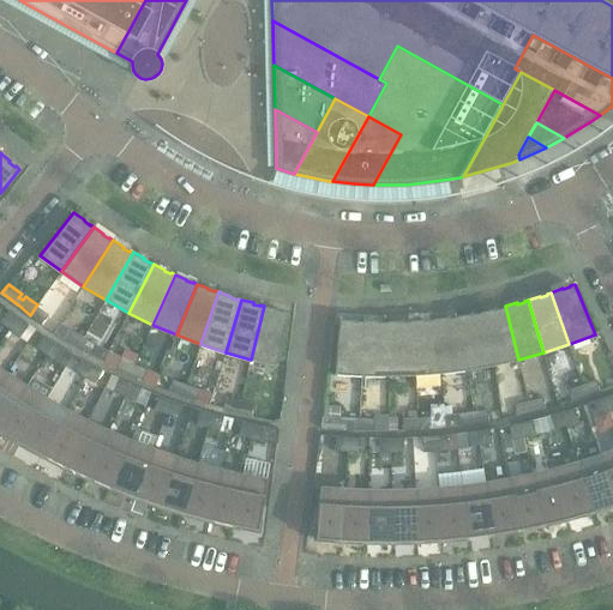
[(42,324),(49,313),(37,305),(30,315),(42,324)]
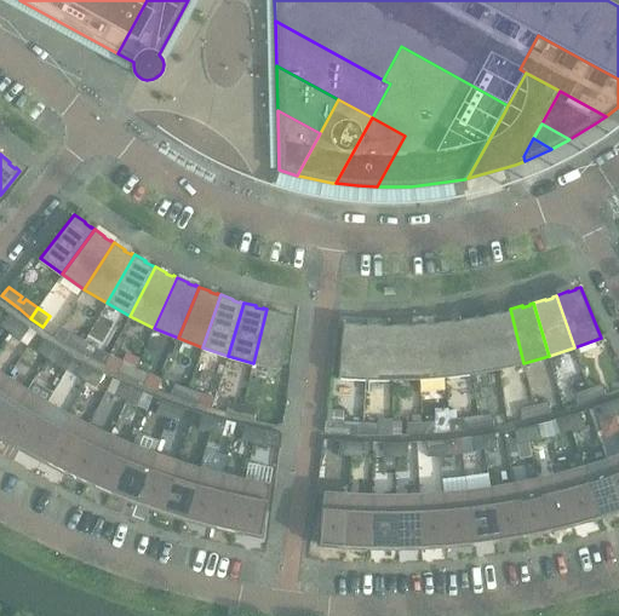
[(280,369),(291,314),(286,314),(286,315),(279,312),(279,311),(267,309),(253,363),(280,369)]
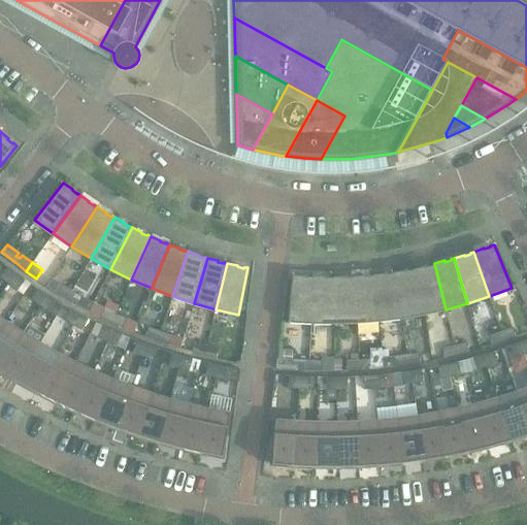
[(446,309),(434,263),(431,264),(431,265),(425,266),(425,265),(415,267),(424,315),(446,309)]
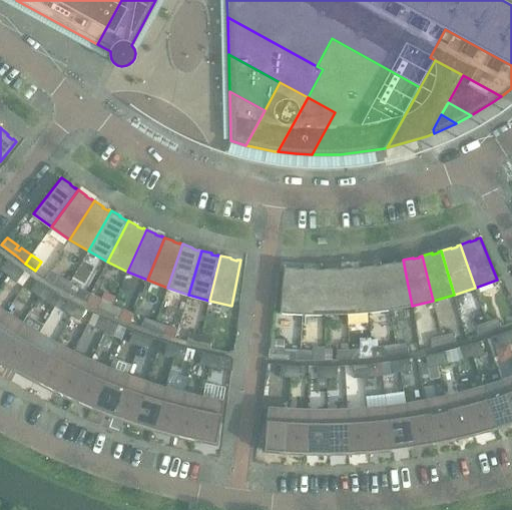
[(8,275),(16,264),(8,258),(0,269),(8,275)]
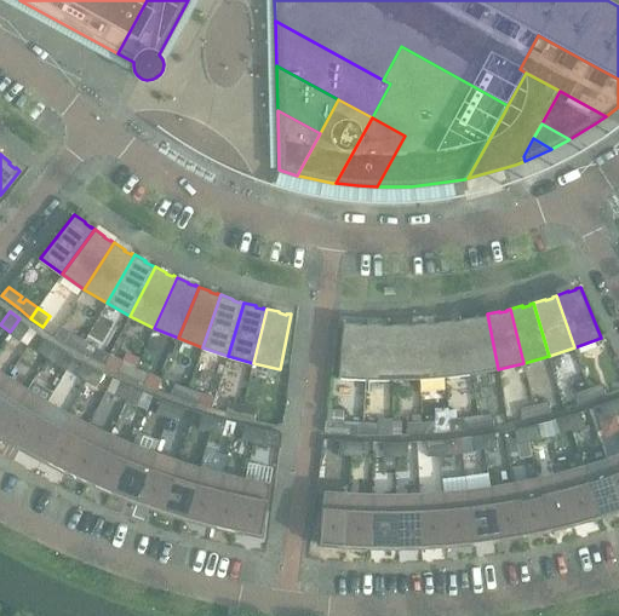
[(498,369),(487,314),(483,315),(483,316),(476,317),(476,316),(464,318),(471,373),(498,369)]
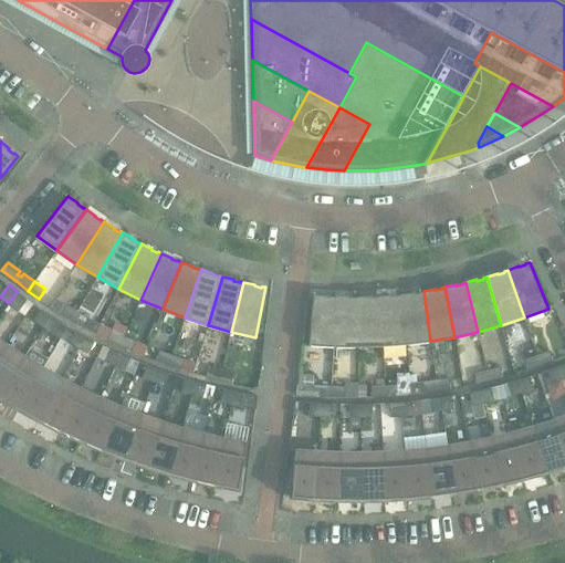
[(19,310),(27,298),(18,291),(9,303),(19,310)]
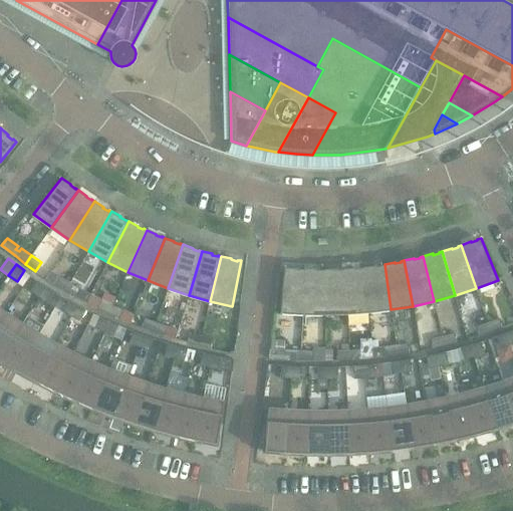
[(391,309),(385,264),(380,264),(380,265),(374,266),(374,265),(364,266),(369,312),(391,309)]
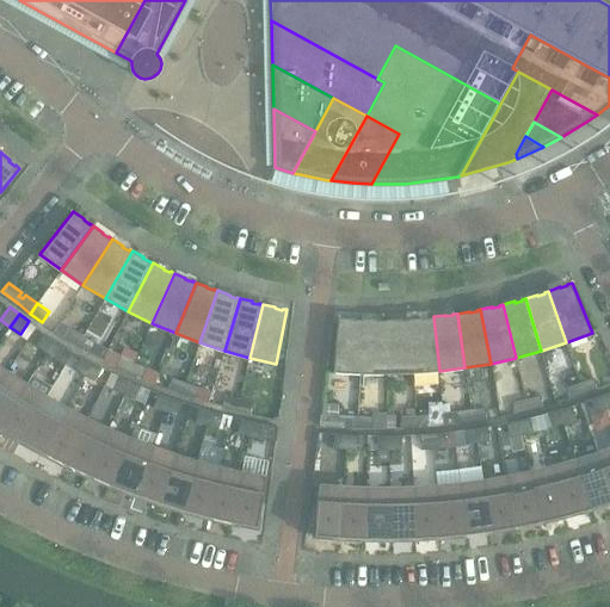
[(439,371),(433,316),(430,316),(430,319),(423,319),(423,317),(411,319),(413,373),(439,371)]
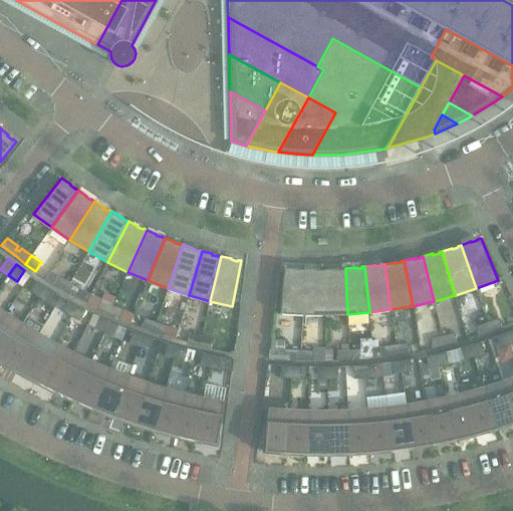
[(303,314),(305,268),(302,268),(302,269),(296,269),(296,267),(284,267),(280,312),(303,314)]
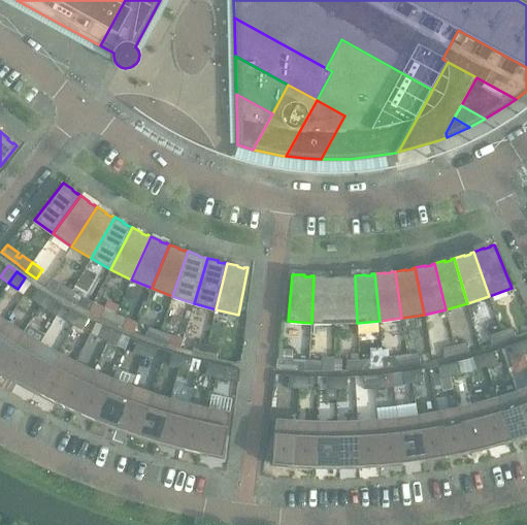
[(334,323),(334,275),(331,275),(331,276),(324,276),(324,275),(314,275),(311,323),(334,323)]
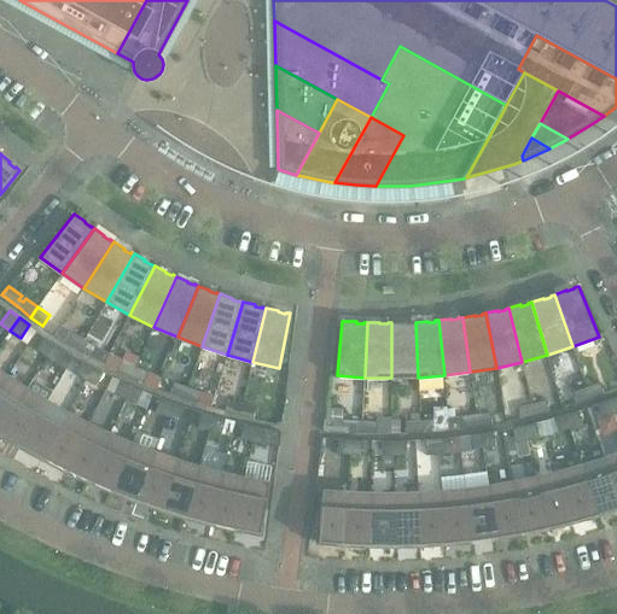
[(418,378),(415,322),(411,322),(411,323),(403,323),(403,322),(391,322),(391,378),(418,378)]
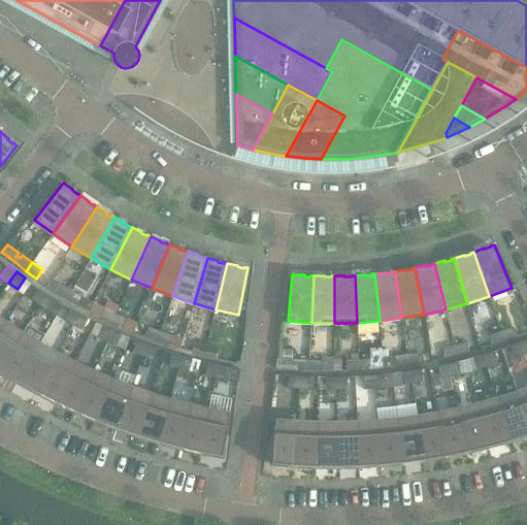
[(67,298),(72,289),(62,283),(57,292),(67,298)]
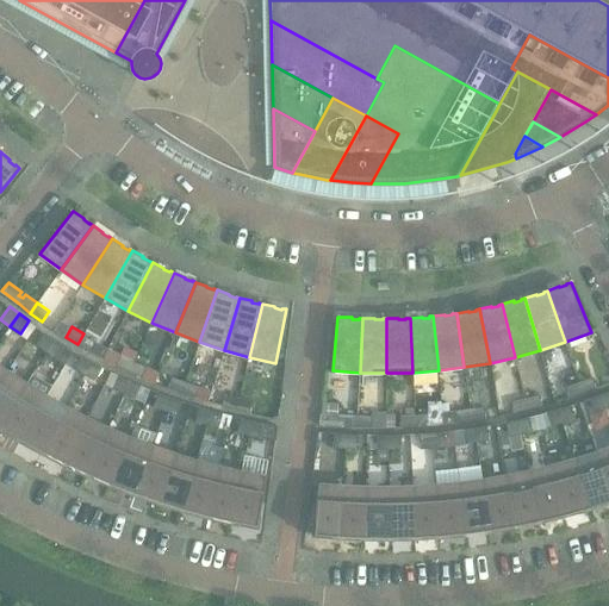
[(47,351),(55,338),(44,331),(36,344),(47,351)]
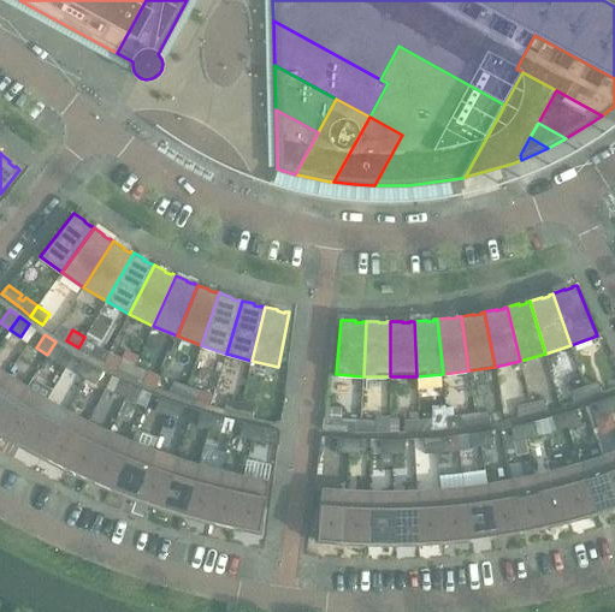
[(92,355),(98,344),(84,337),(78,348),(92,355)]
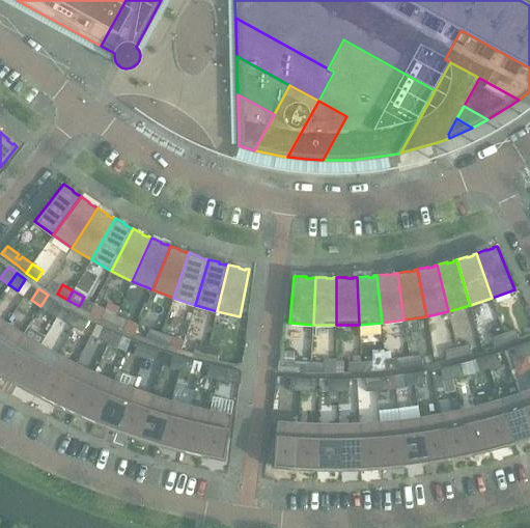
[(50,311),(57,300),(48,295),(40,306),(50,311)]
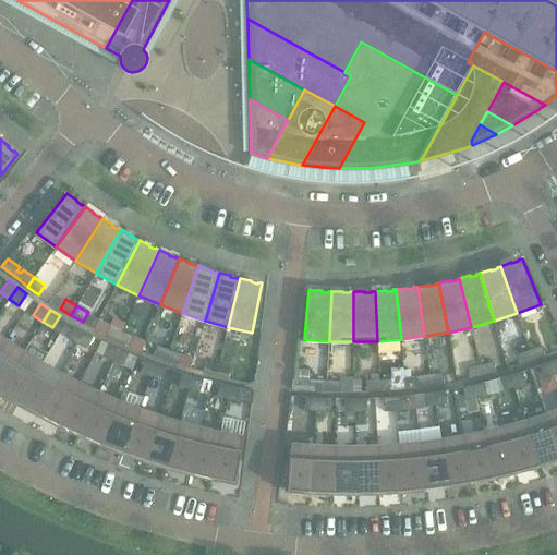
[(122,329),(126,321),(114,315),(111,324),(110,324),(106,334),(117,339),(122,329)]
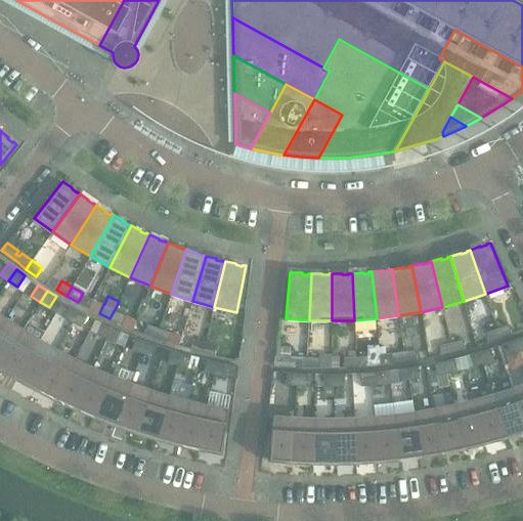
[(73,320),(79,309),(70,304),(63,316),(73,320)]
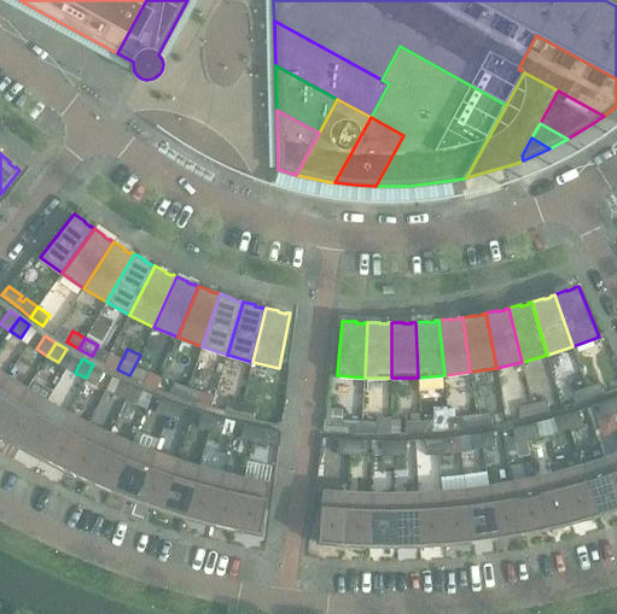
[(97,384),(104,370),(93,364),(86,378),(97,384)]
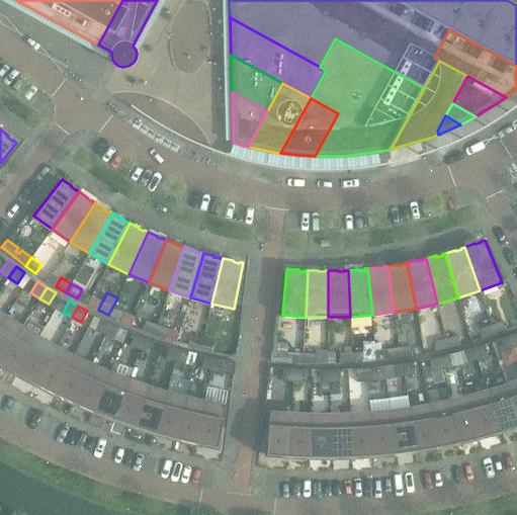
[(120,320),(124,311),(113,306),(108,315),(120,320)]
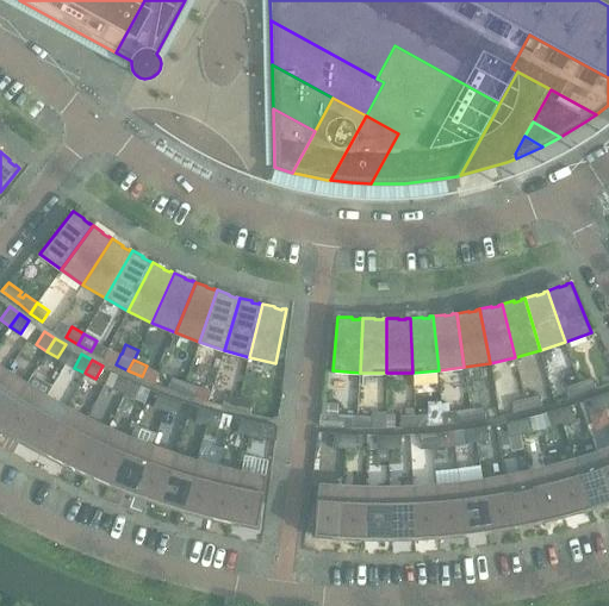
[(0,423),(26,382),(7,370),(0,379),(0,423)]
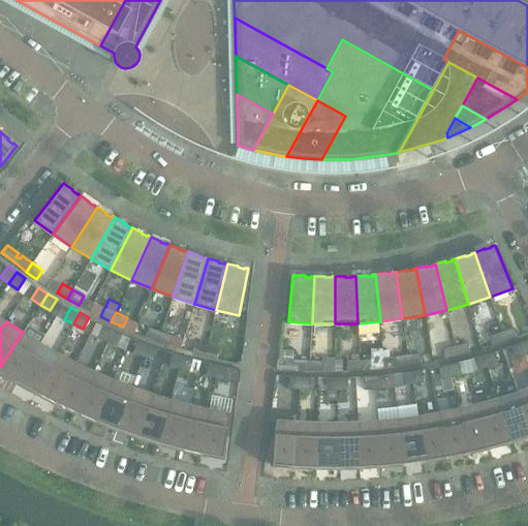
[(0,370),(18,381),(40,343),(45,334),(28,323),(23,332),(0,367),(0,370)]
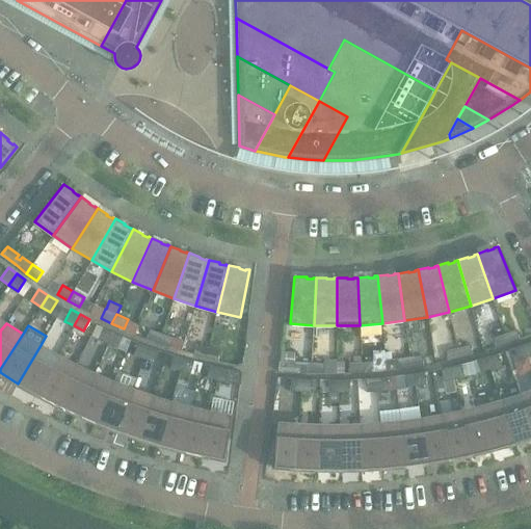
[(108,343),(113,331),(104,326),(99,339),(108,343)]
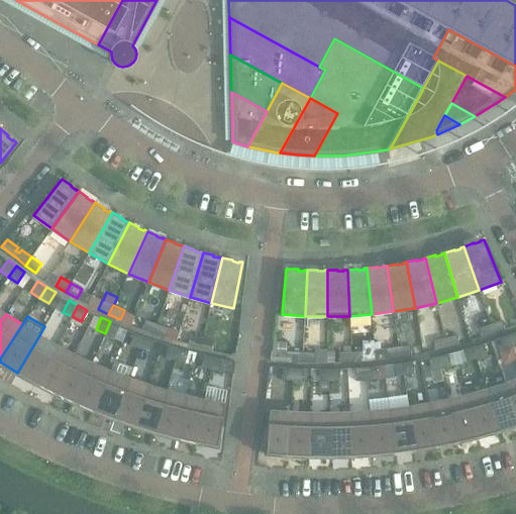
[(153,332),(158,322),(145,318),(142,328),(153,332)]
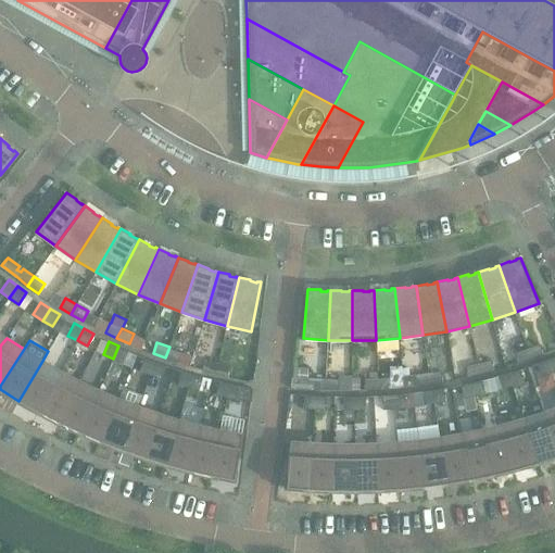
[(543,353),(540,343),(528,348),(531,357),(543,353)]
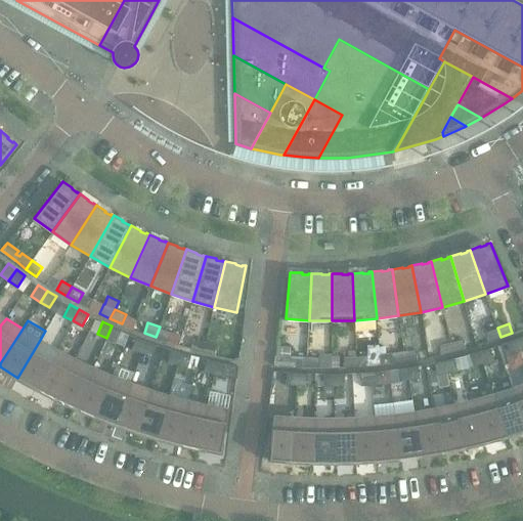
[(116,342),(122,330),(112,326),(106,338),(116,342)]
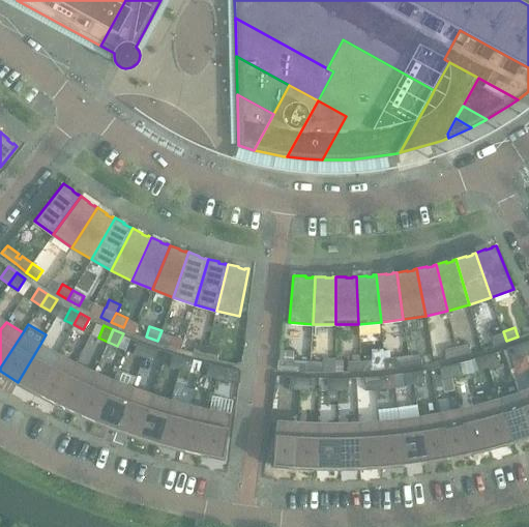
[(181,348),(184,339),(162,330),(157,341),(170,345),(181,348)]
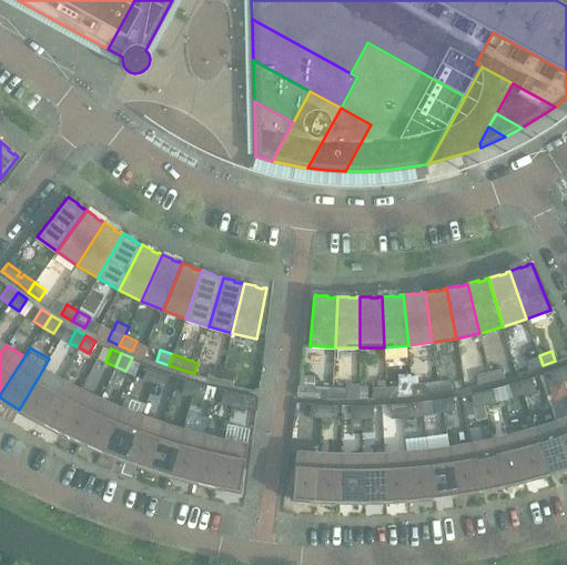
[(543,365),(539,355),(526,360),(530,370),(543,365)]
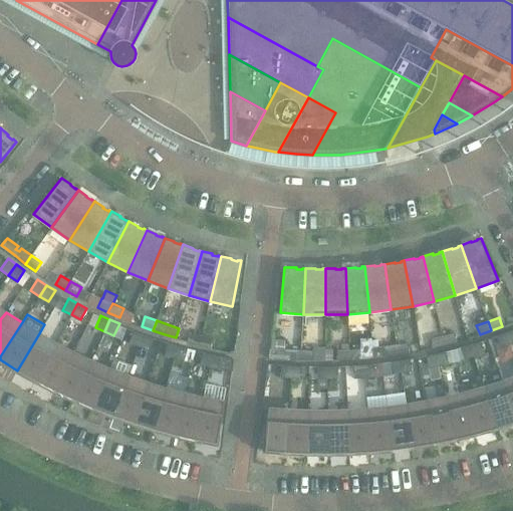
[(140,345),(144,333),(135,329),(130,341),(140,345)]
